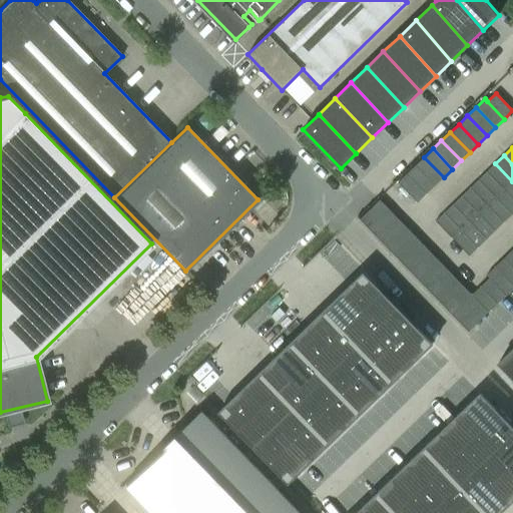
[(424,157),(416,165),(435,185),(444,177),(424,157)]
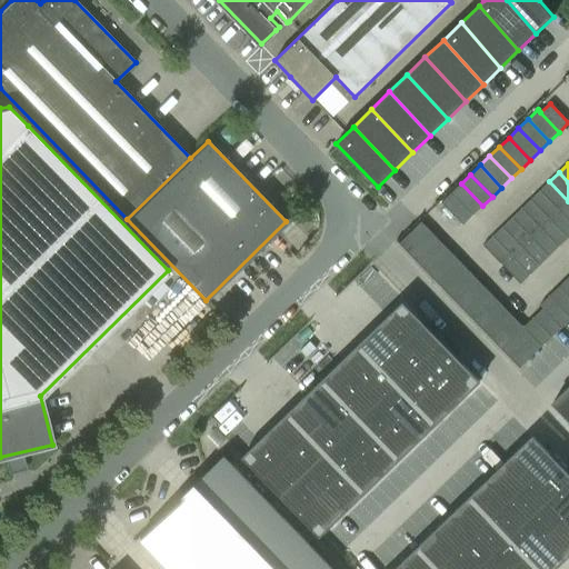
[(568,201),(549,181),(540,190),(559,210),(568,201)]
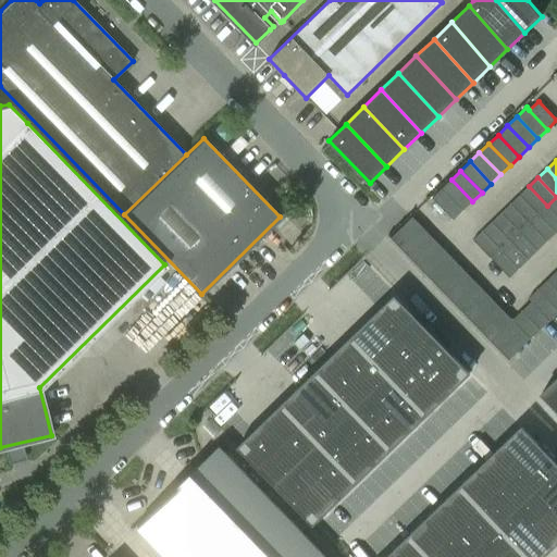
[(472,201),(452,180),(442,189),(462,211),(472,201)]
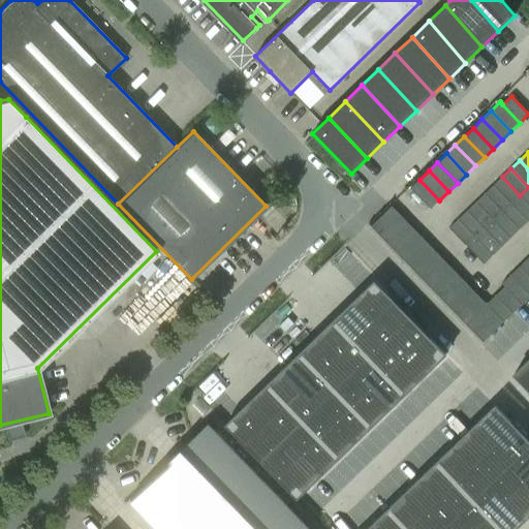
[(520,195),(502,177),(494,185),(510,204),(520,195)]
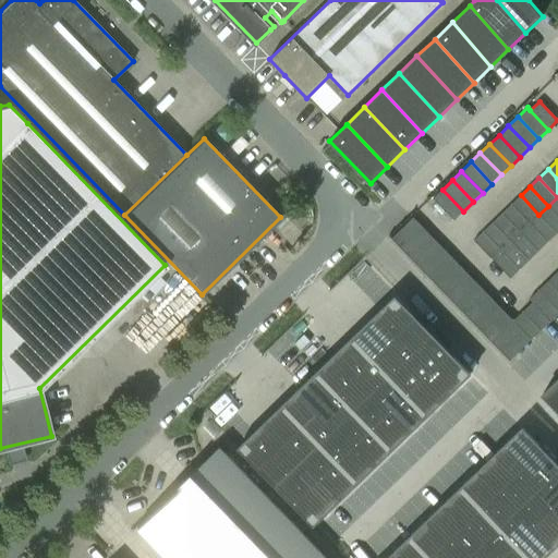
[(463,211),(443,190),(433,198),(455,220),(463,211)]
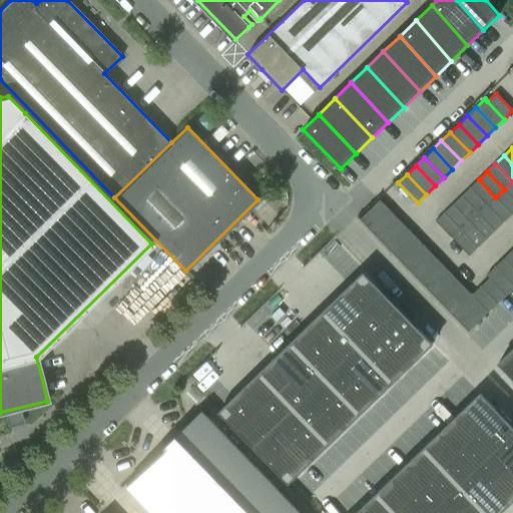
[(479,179),(470,187),(487,204),(495,197),(479,179)]
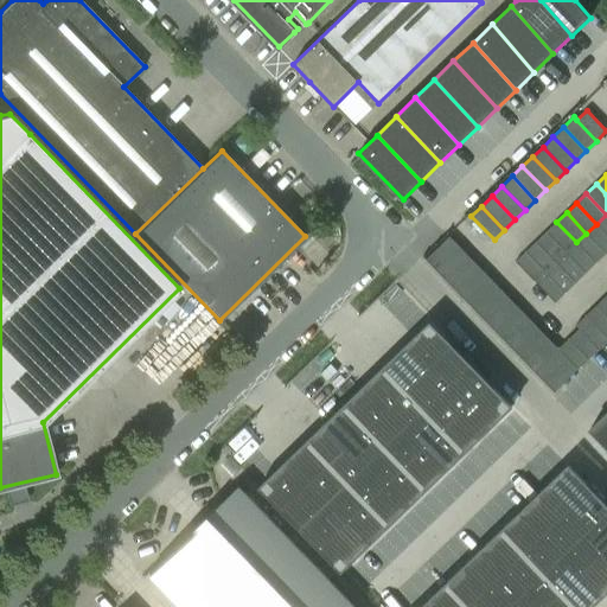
[(606,215),(596,224),(606,235),(606,215)]
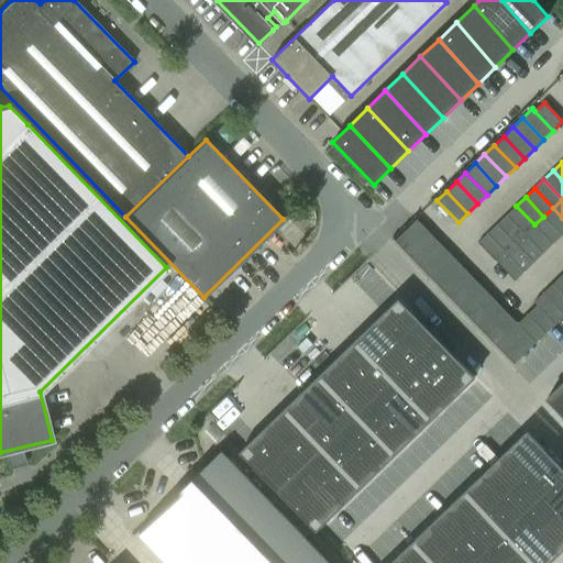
[(526,234),(534,224),(516,206),(507,214),(526,234)]
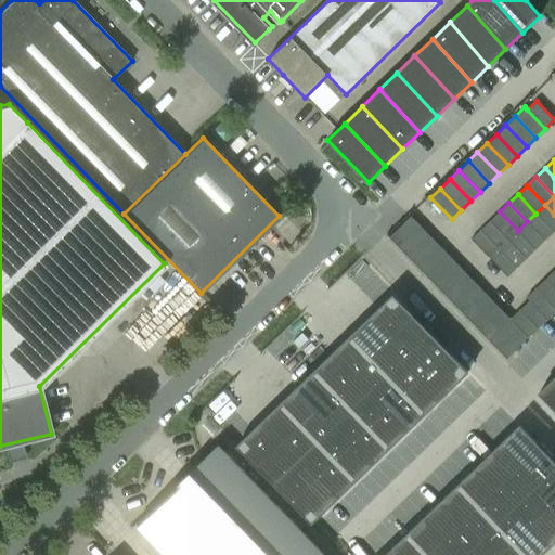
[(554,232),(554,230),(554,215),(545,205),(536,214),(554,232)]
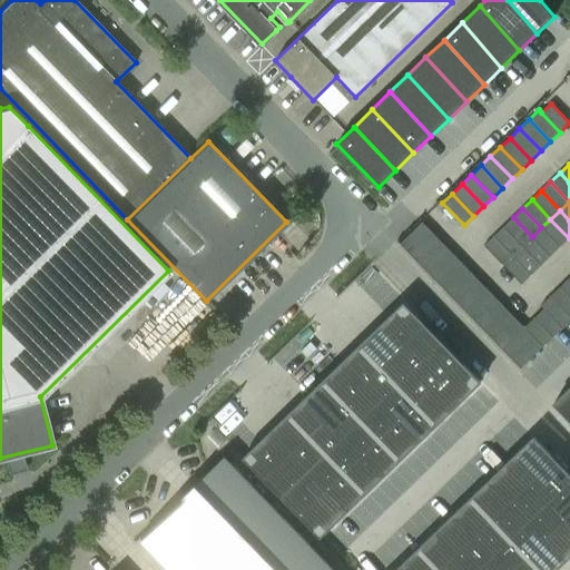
[(503,227),(522,246),(532,237),(513,217),(503,227)]
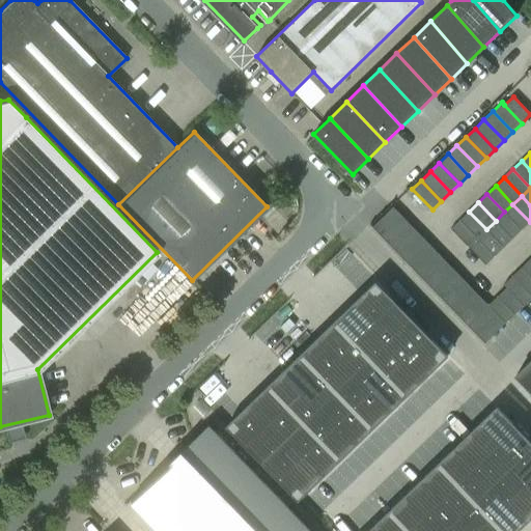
[(504,212),(522,230),(530,222),(512,204),(504,212)]
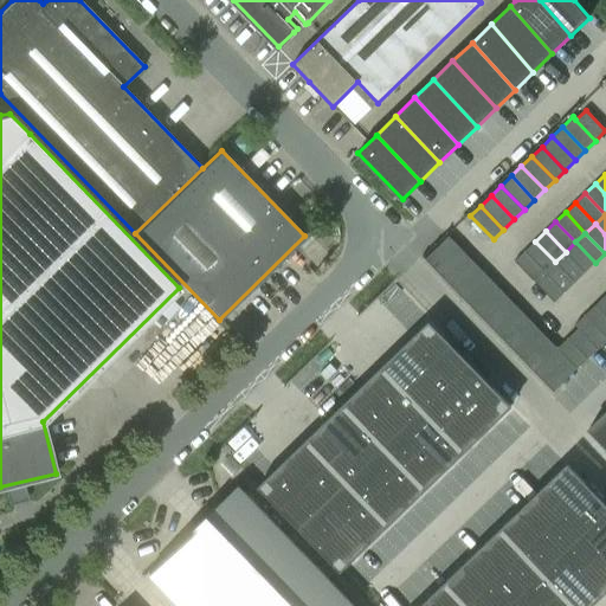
[(425,259),(436,269),(459,246),(449,236),(425,259)]
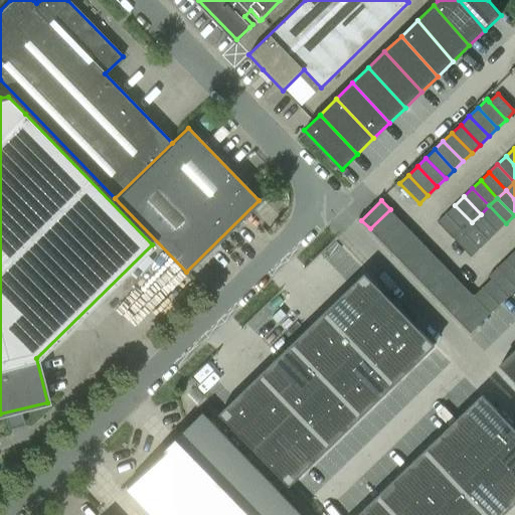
[(455,205),(446,213),(463,230),(472,222),(455,205)]
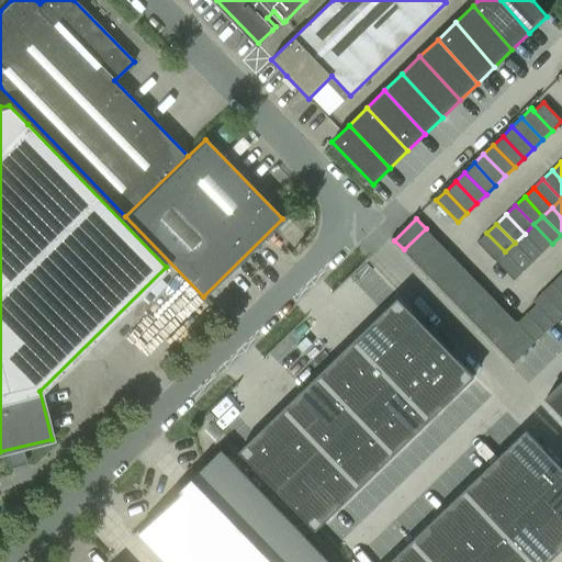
[(534,224),(525,234),(542,253),(552,244),(534,224)]
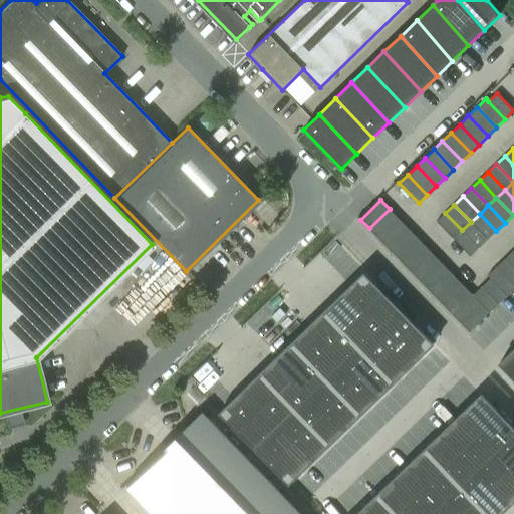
[(398,218),(390,209),(369,228),(377,237),(398,218)]
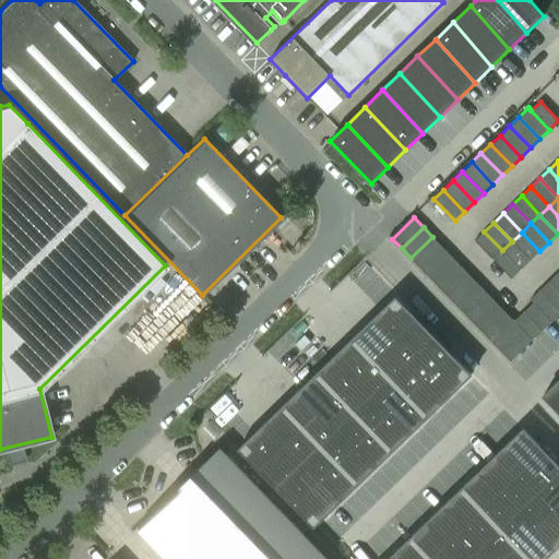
[(494,260),(502,250),(484,232),(475,241),(494,260)]
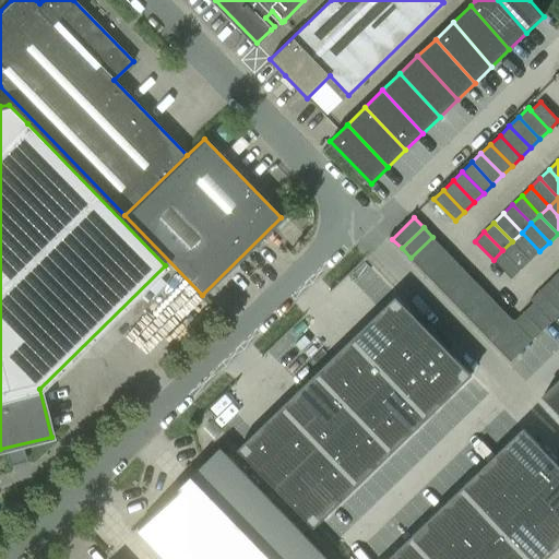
[(539,251),(522,233),(512,241),(531,260),(539,251)]
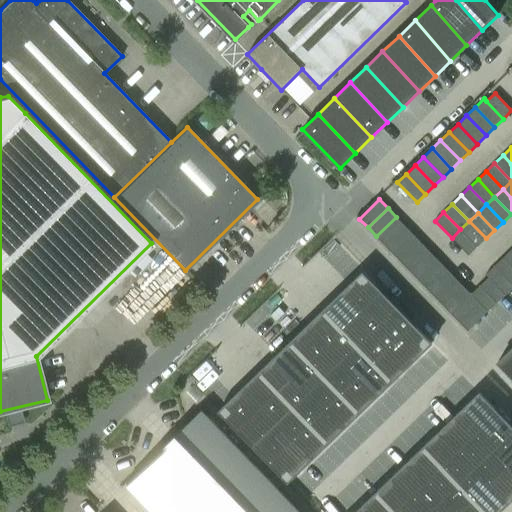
[(384,245),(404,225),(396,217),(376,236),(384,245)]
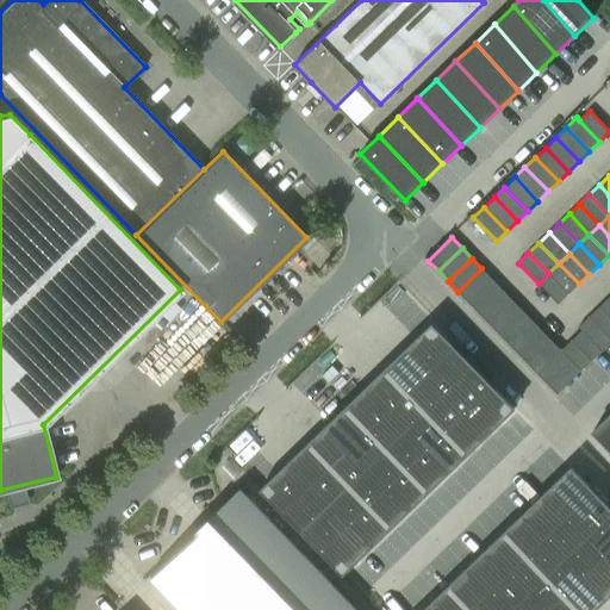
[(548,273),(568,294),(579,284),(559,263),(548,273)]
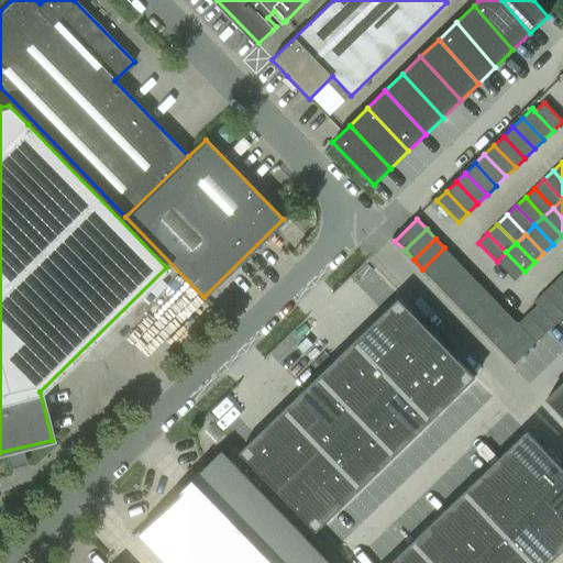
[(432,278),(454,257),(444,247),(422,269),(432,278)]
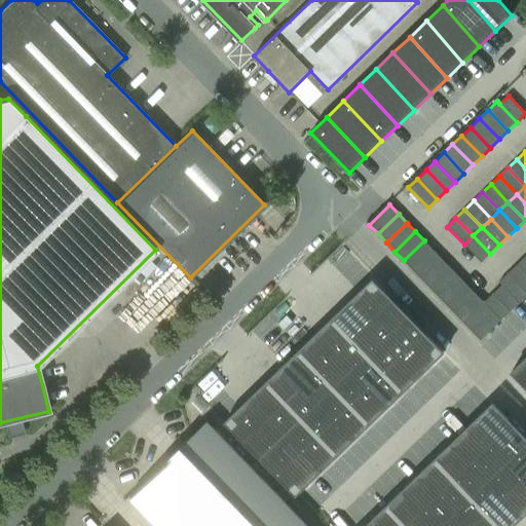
[(490,254),(473,235),(464,245),(481,262),(490,254)]
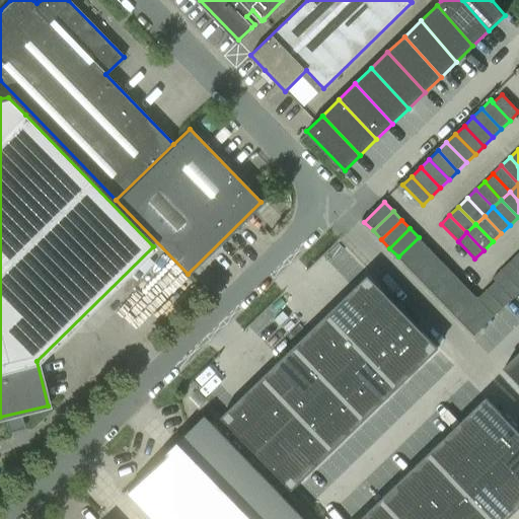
[(398,256),(406,266),(427,245),(419,237),(398,256)]
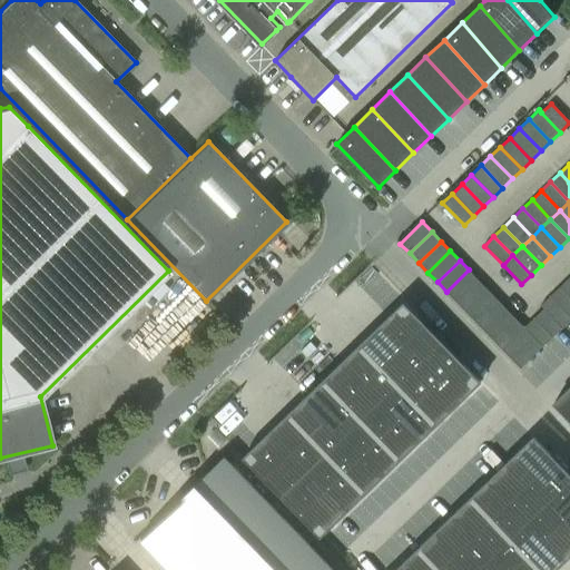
[(469,269),(446,292),(455,301),(479,279),(469,269)]
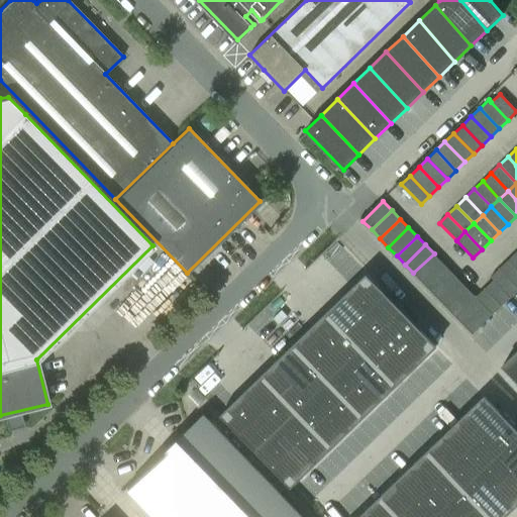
[(413,273),(422,282),(442,263),(434,253),(413,273)]
